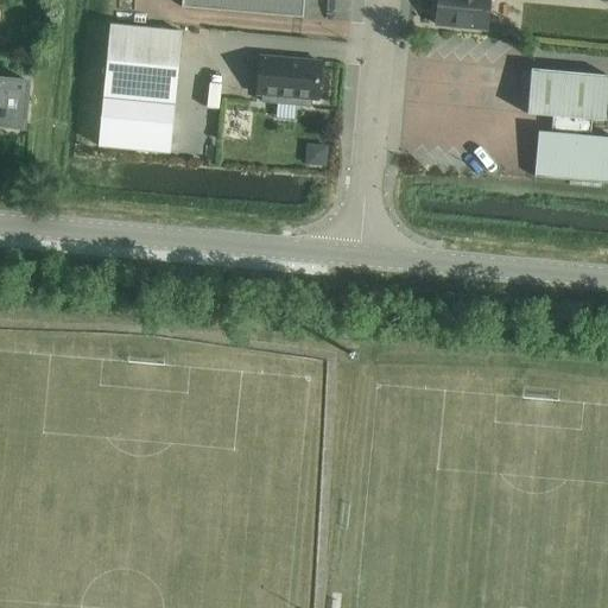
[(302,19),(303,0),(182,0),(182,8),(302,19)]
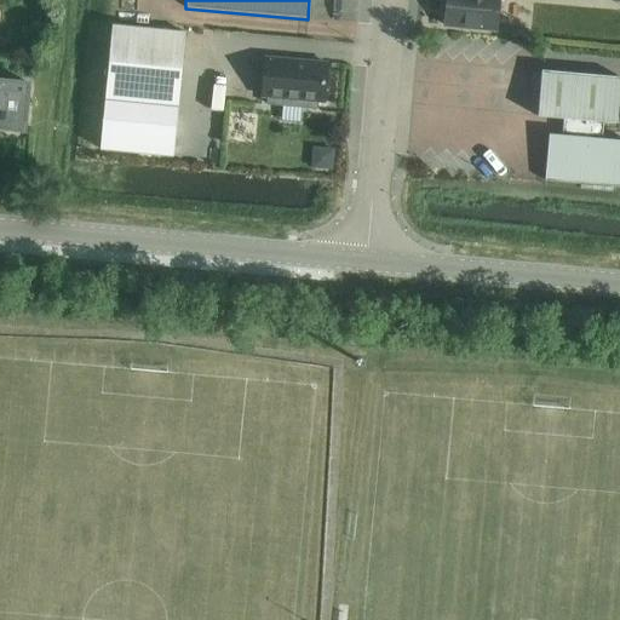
[(447,0),(445,26),(497,30),(499,0),(447,0)]
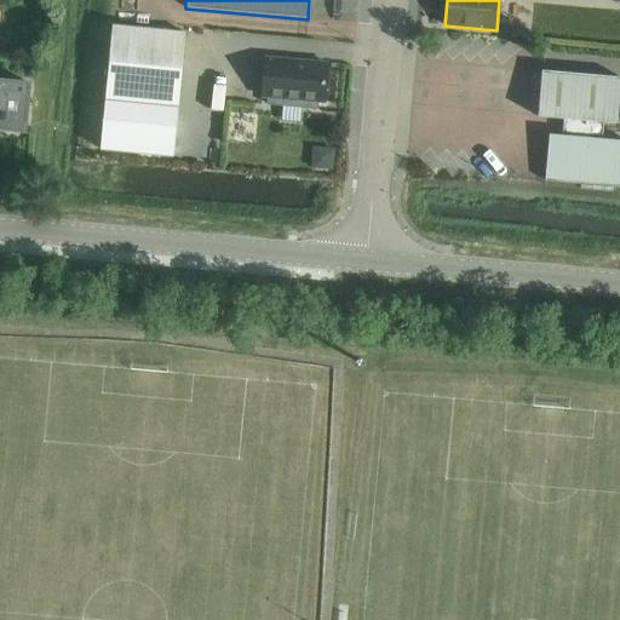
[(113,27),(102,142),(174,149),(185,34),(113,27)]
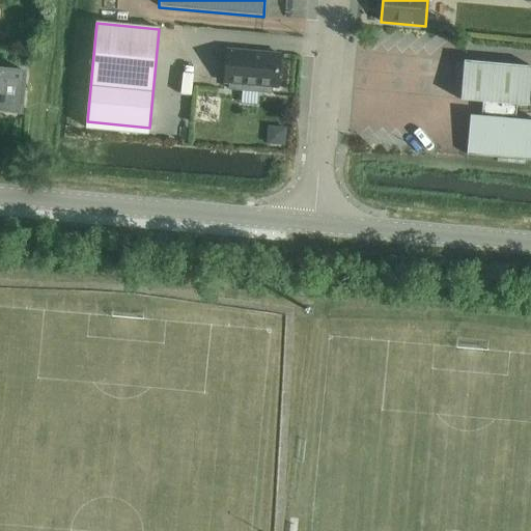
[(225,83),(278,87),(280,55),(227,51),(225,83)]
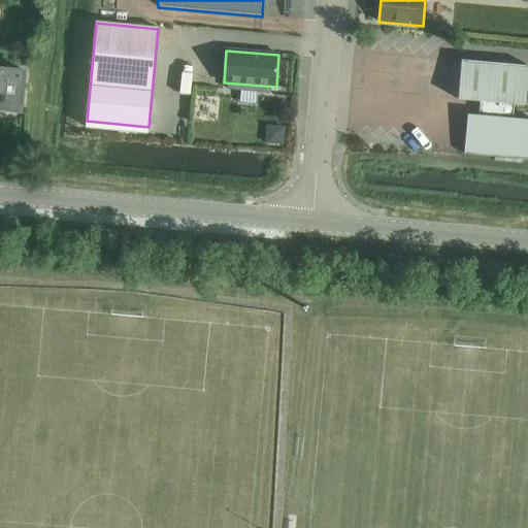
[(464,154),(465,154),(527,159),(527,120),(513,119),(514,104),(525,105),(527,69),(527,66),(461,61),(458,100),(480,101),(479,116),(467,114),(464,154)]
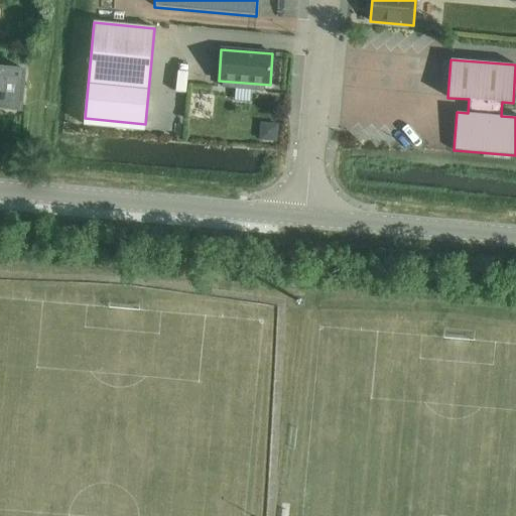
[(24,70),(0,67),(0,107),(21,109),(24,70)]
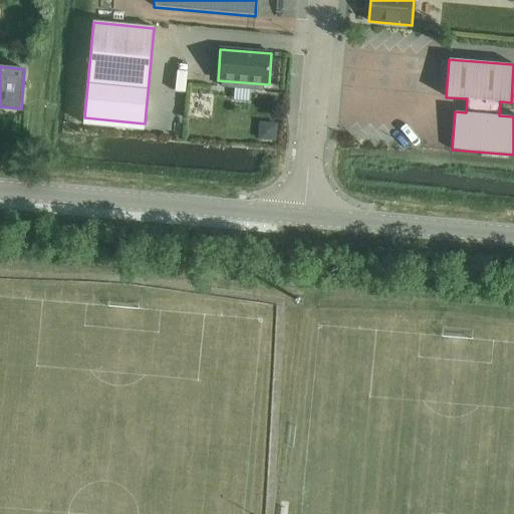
[(258,140),(257,141),(275,142),(277,123),(265,122),(259,122),(258,140)]
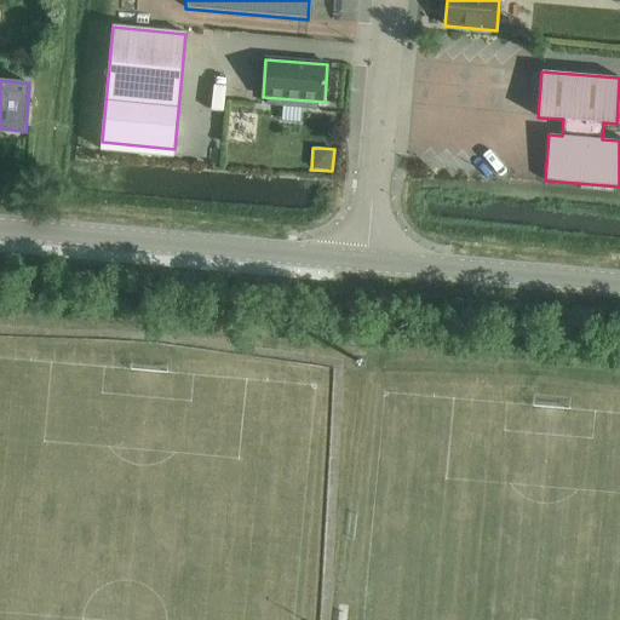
All buildings are outlined.
